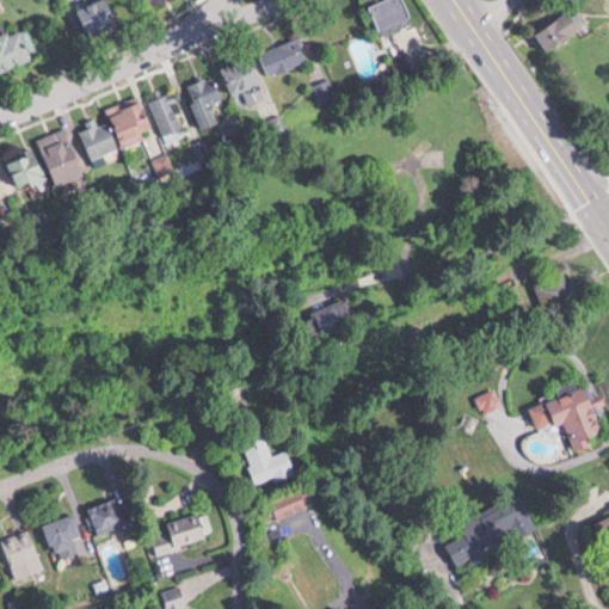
[(114,26),(108,0),(80,0),(74,1),(80,32),(114,26)]
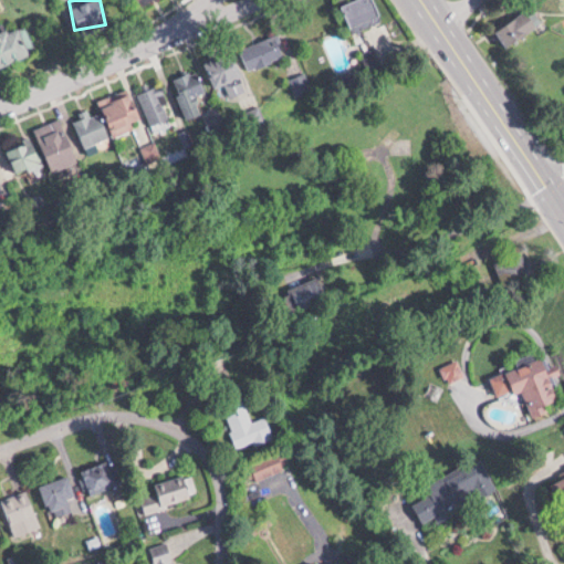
[(383,21),(373,0),(357,0),(343,6),(354,33),(383,21)]
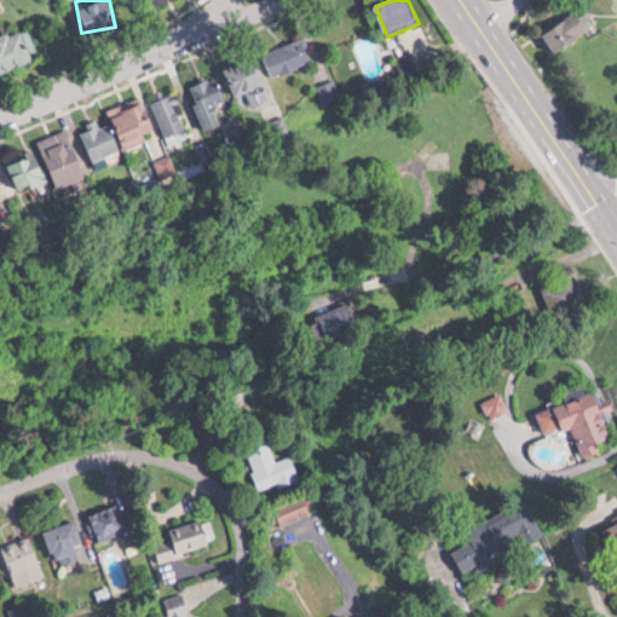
[(590,36),(583,17),(545,30),(551,51),(590,36)]
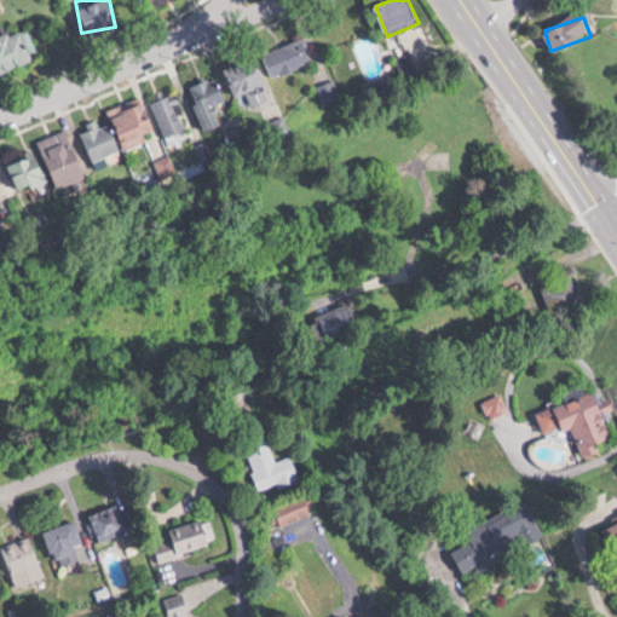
[(0,75),(35,63),(23,30),(0,39),(0,75)]
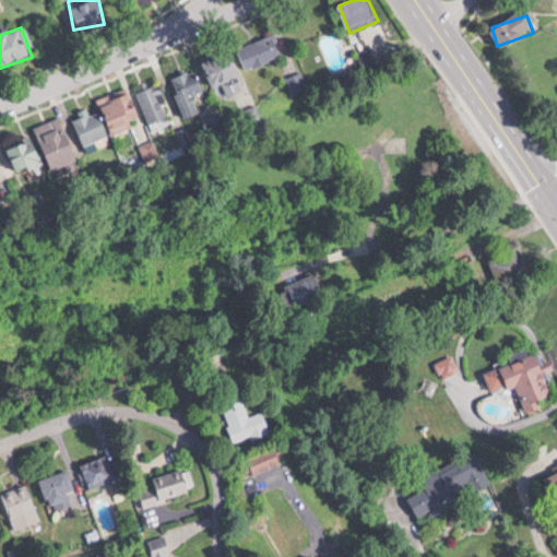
[(279,58),(271,36),(237,48),(245,70),(279,58)]
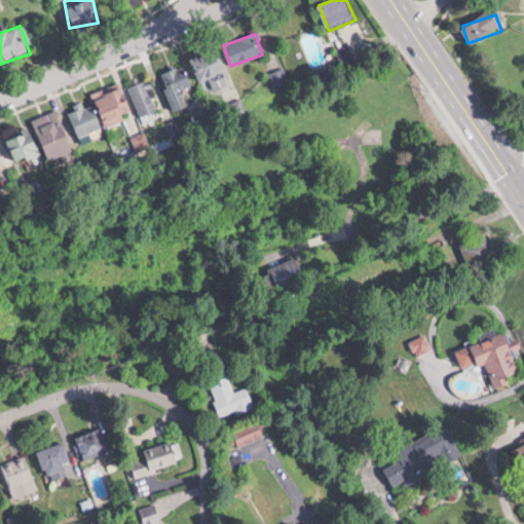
[(200,82),(225,74),(218,52),(193,61),(200,82)]
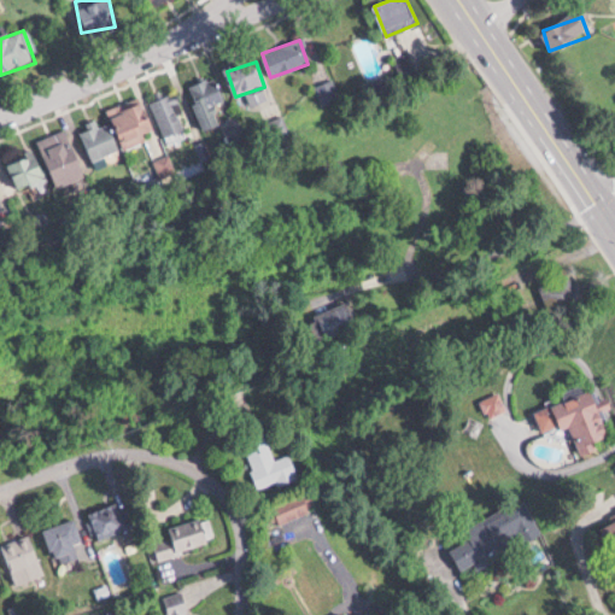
[(314,88),(323,107),(340,100),(331,81),(314,88)]
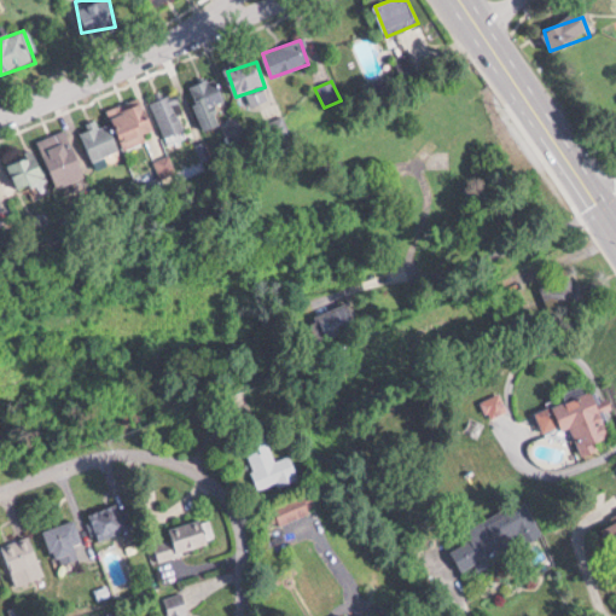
[(222,126),(214,108),(225,103),(215,82),(189,96),(207,133),(222,126)]
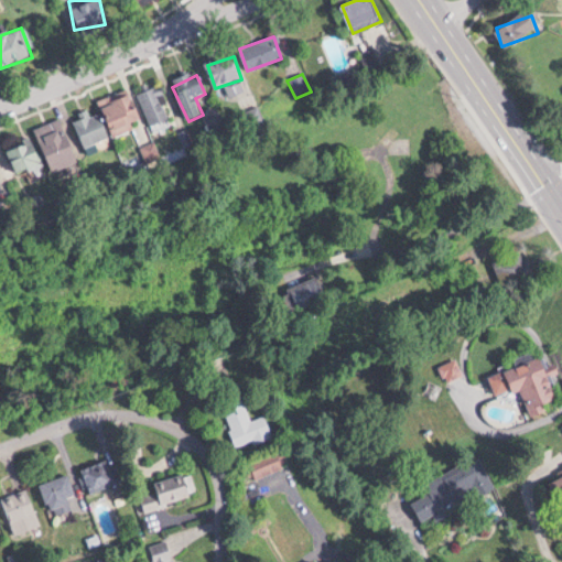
[(148,126),(165,122),(159,90),(141,95),(148,126)]
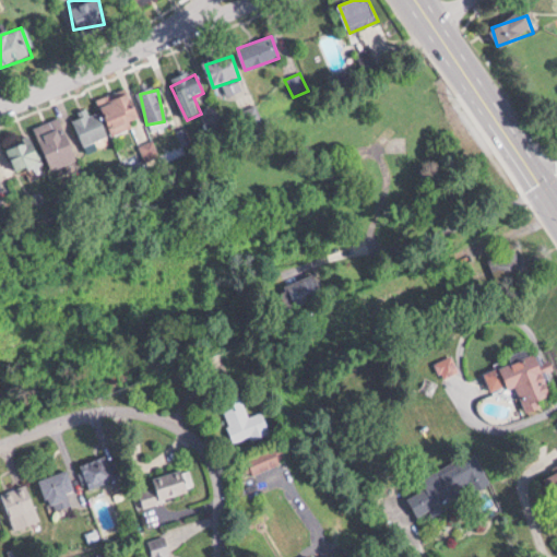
[(103,111),(114,135),(142,122),(131,99),(103,111)]
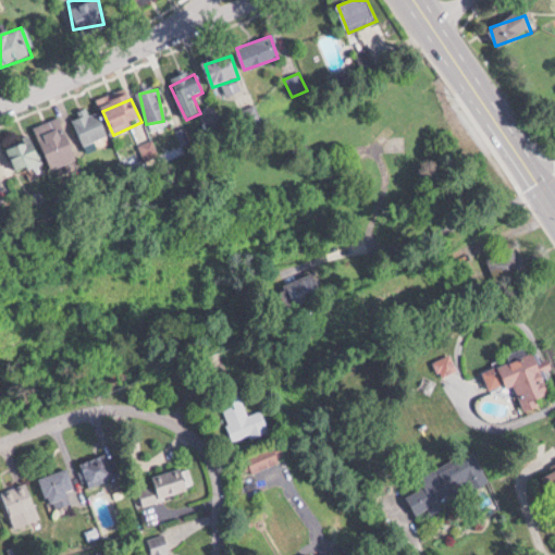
[(107,137),(98,112),(73,121),(82,147),(107,137)]
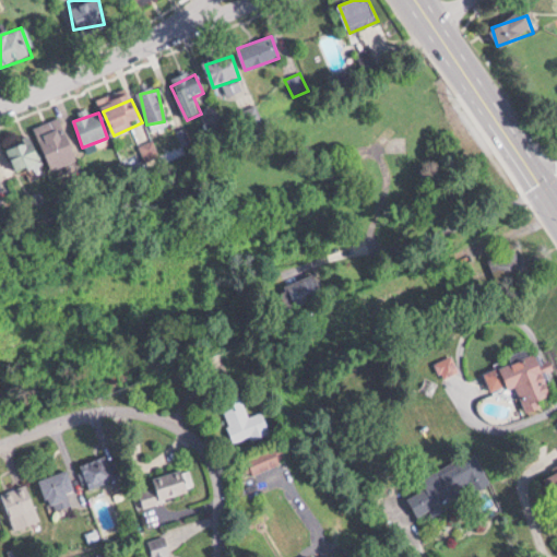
[(76,161),(67,129),(46,134),(43,126),(35,128),(48,169),(76,161)]
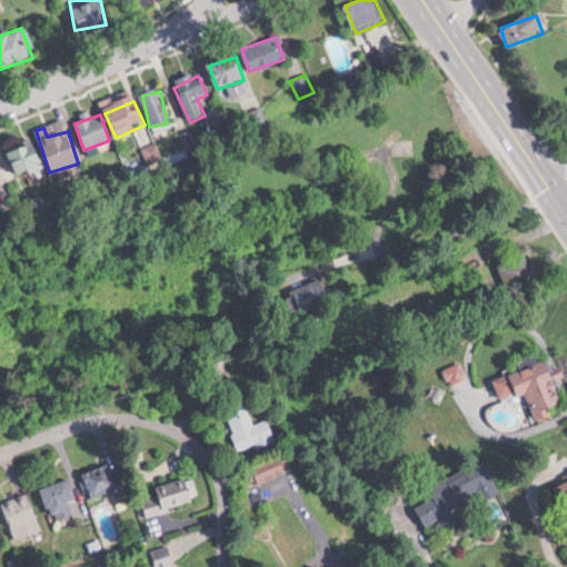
[(20,178),(42,167),(29,138),(6,149),(20,178)]
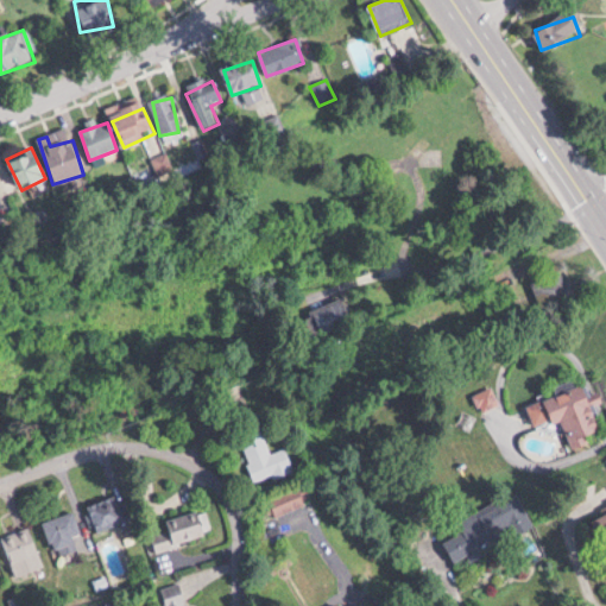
[(171,169),(166,156),(158,159),(163,172),(171,169)]
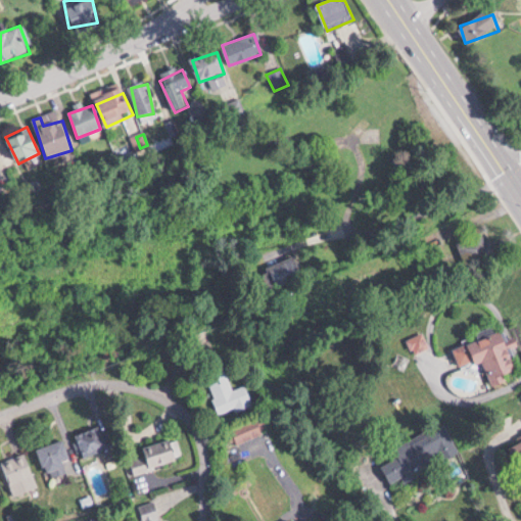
[(464,270),(490,259),(481,234),(455,244),(464,270)]
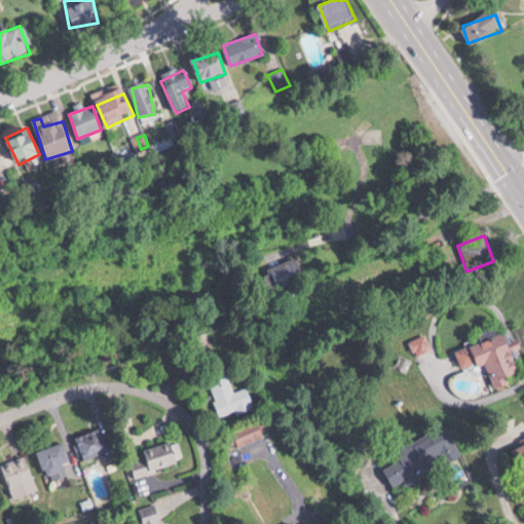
[(302,278),(294,258),(265,269),(273,290),(302,278)]
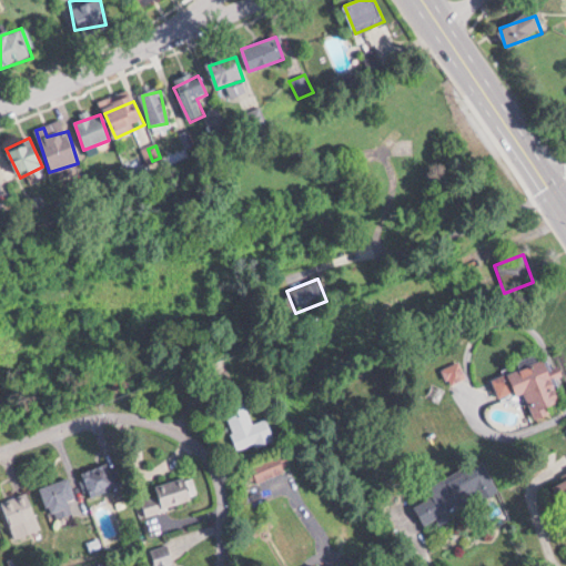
[(497,400),(523,391),(533,420),(552,413),(549,406),(559,403),(552,380),(562,376),(558,366),(547,370),(544,361),(489,378),(497,400)]
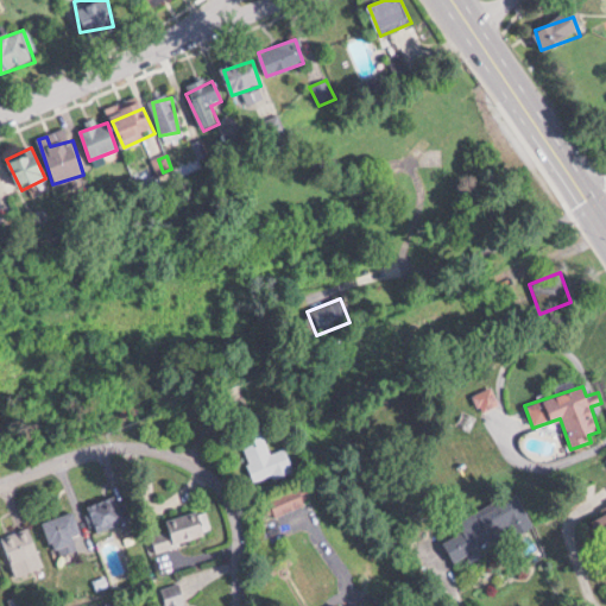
[(472,397),(480,414),(498,404),(490,387),(472,397)]
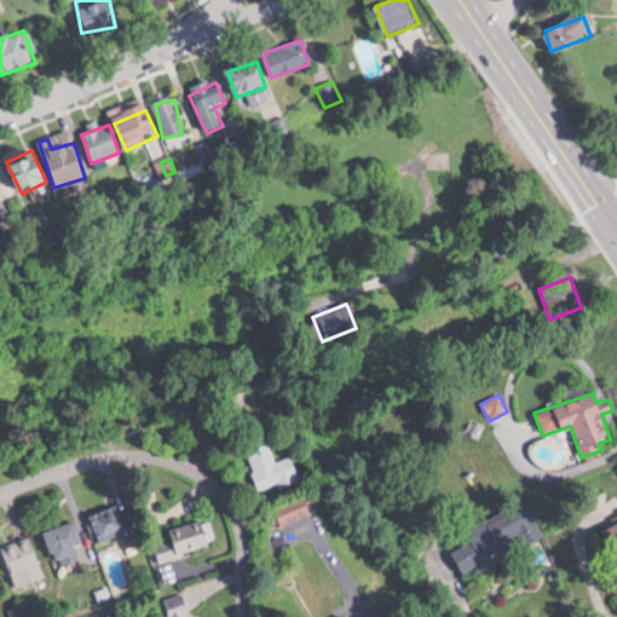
[(289,459),(272,463),(269,453),(253,457),(263,491),(297,482),(289,459)]
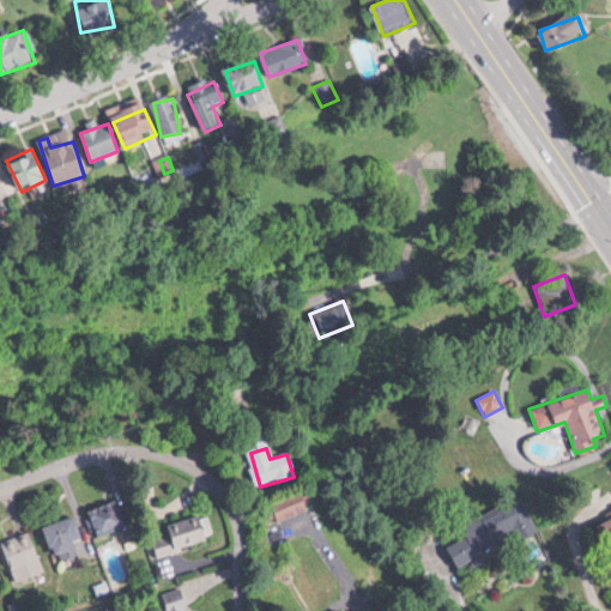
[(261,504),(266,524),(315,510),(309,491),(261,504)]
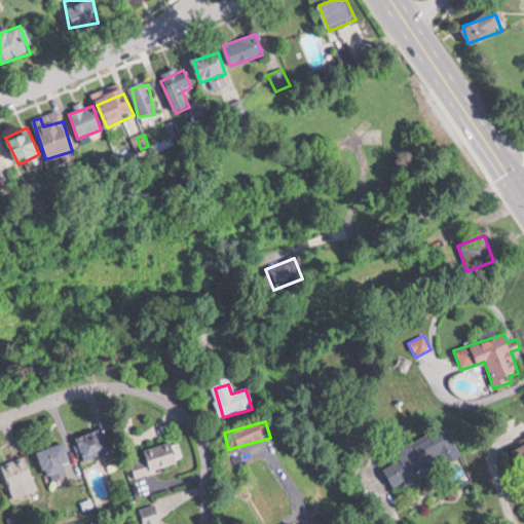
[(83,460),(109,449),(99,427),(74,439),(83,460)]
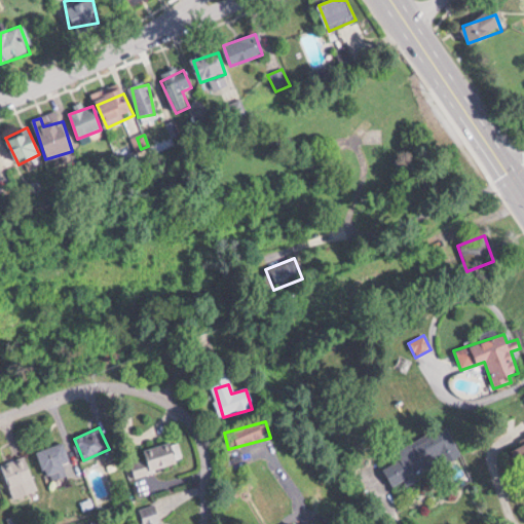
[(379,458),(391,487),(458,458),(446,429),(379,458)]
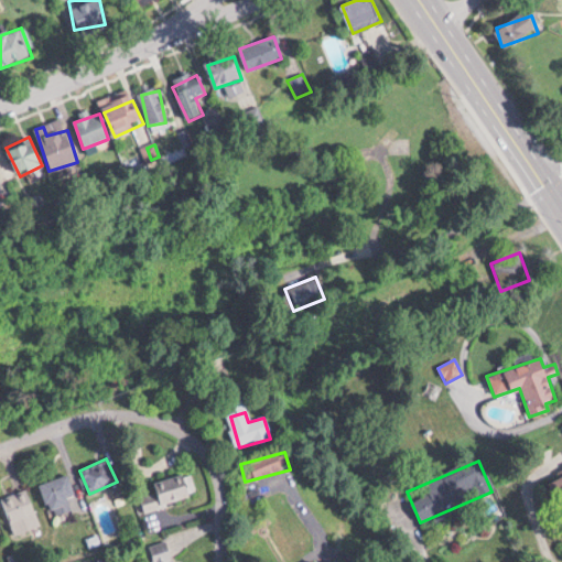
[(40,485),(47,506),(76,495),(67,474),(40,485)]
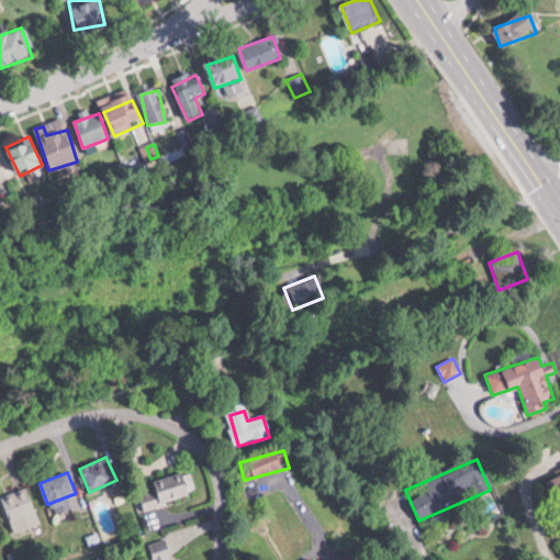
[(136,486),(143,510),(193,495),(187,472),(136,486)]
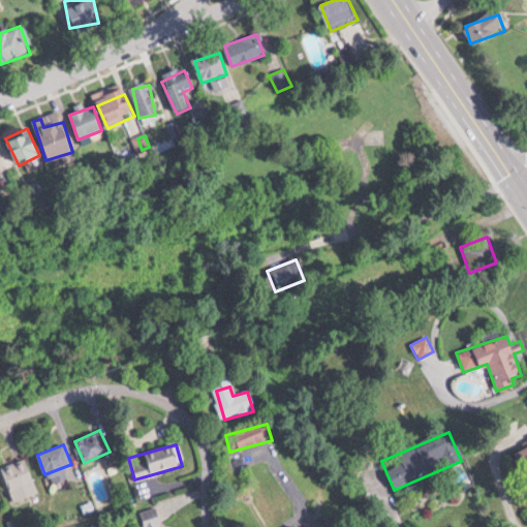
[(1,469),(12,502),(36,495),(25,461),(1,469)]
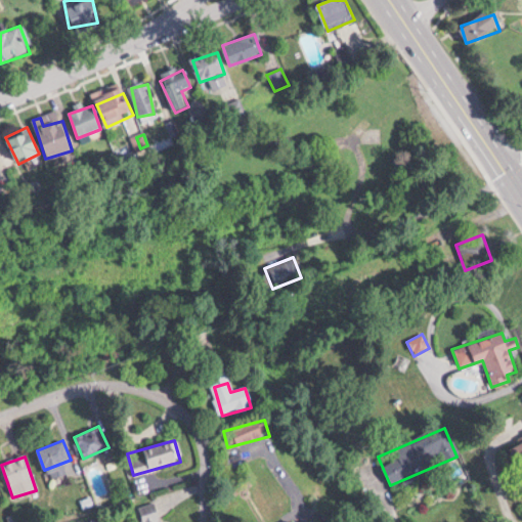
[(138,507),(142,521),(158,521),(153,503),(138,507)]
